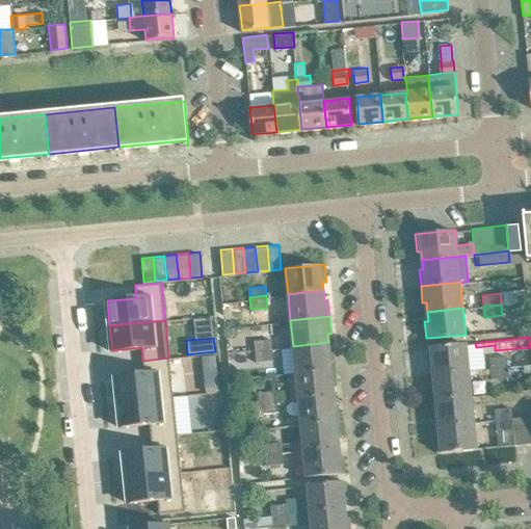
[(270,338),(254,339),(255,350),(271,348),(270,338)]
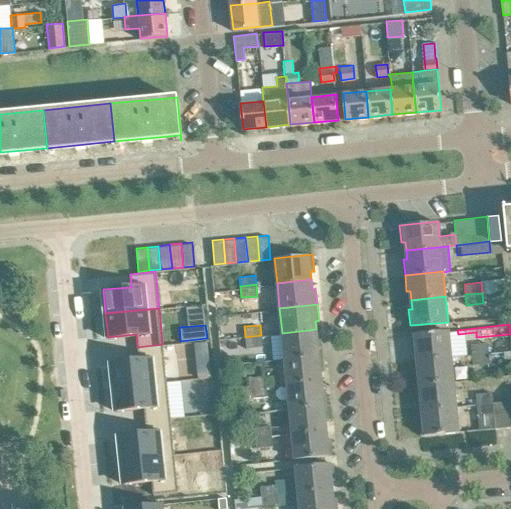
[(316,329),(282,333),(284,358),(322,354),(320,338),(317,338),(316,329)]
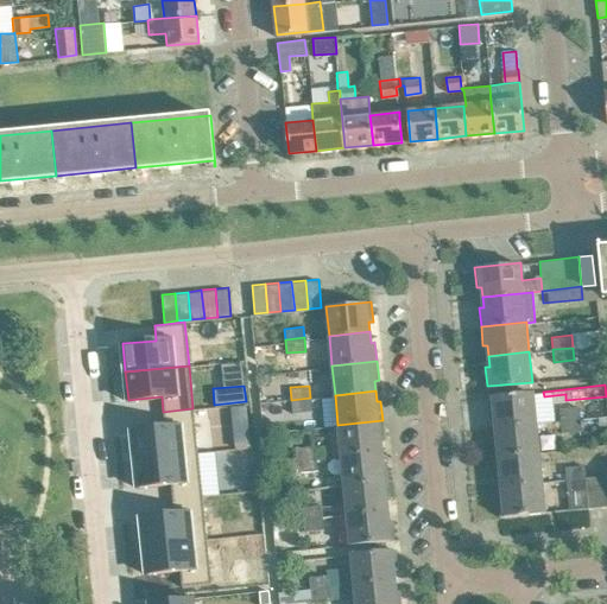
[(536,421),(532,392),(487,396),(489,415),(494,415),(494,425),(536,421)]
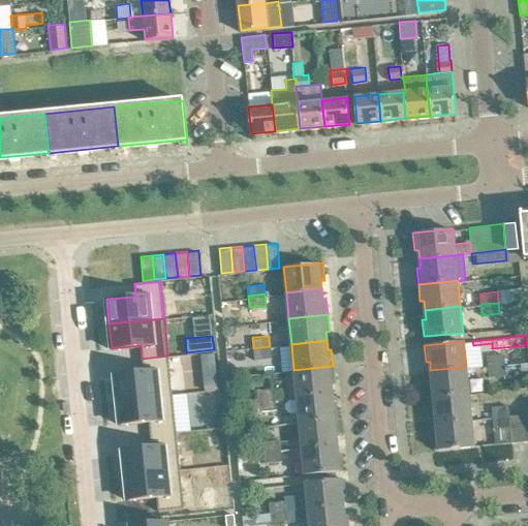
[(270,346),(253,348),(254,359),(271,358),(270,346)]
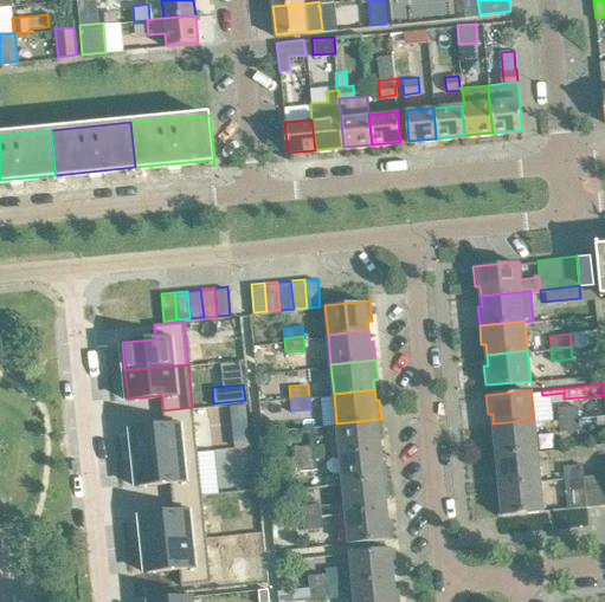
[(557,406),(557,412),(544,413),(545,419),(578,415),(577,403),(557,406)]
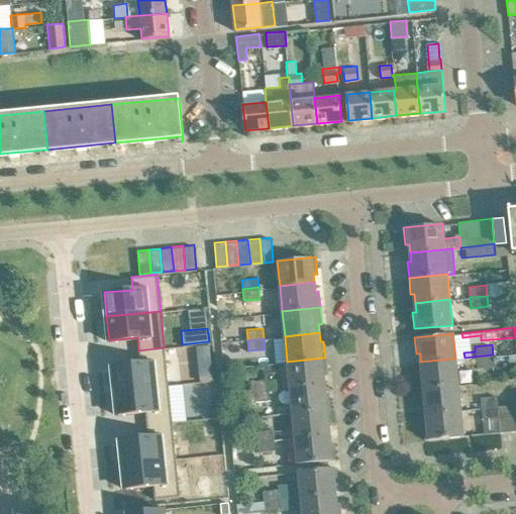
[(112,370),(108,370),(109,382),(113,382),(114,390),(168,385),(164,347),(138,350),(140,363),(111,366),(112,370)]
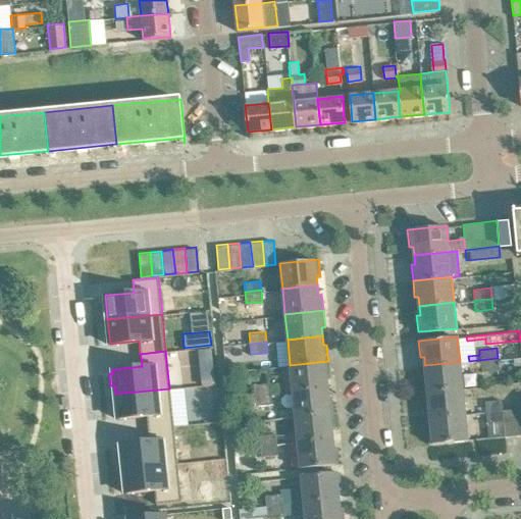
[(499,369),(498,358),(469,361),(469,367),(480,366),(481,371),(499,369)]
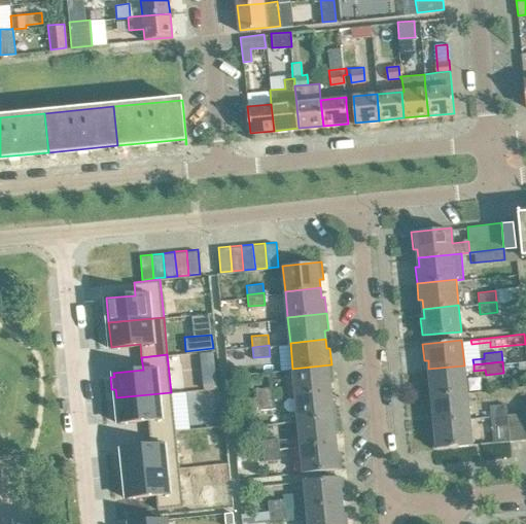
[(331,364),(292,369),(295,394),(330,390),(329,381),(332,381),(331,364)]
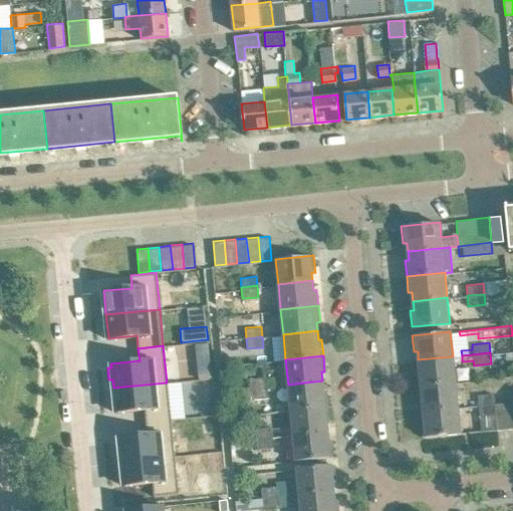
[(455,381),(453,356),(418,359),(419,369),(416,369),(417,386),(455,381)]
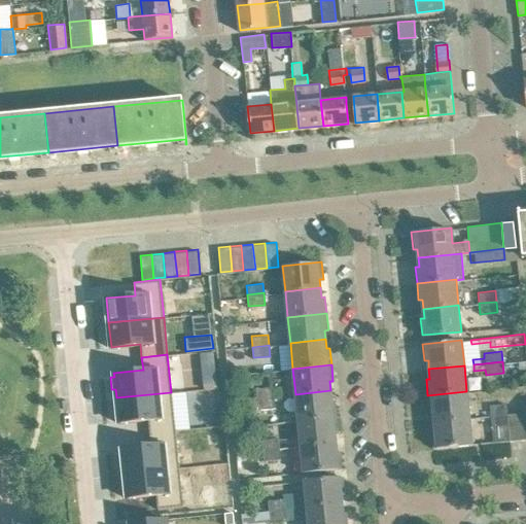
[(273,386),(256,387),(257,397),(274,395),(273,386)]
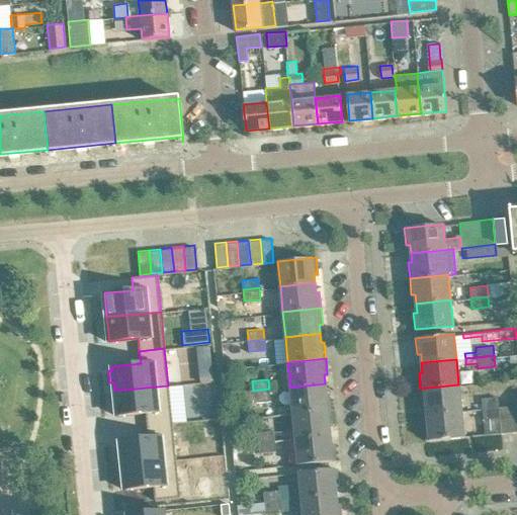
[(325,383),(290,388),(292,413),(331,409),(329,393),(326,393),(325,383)]
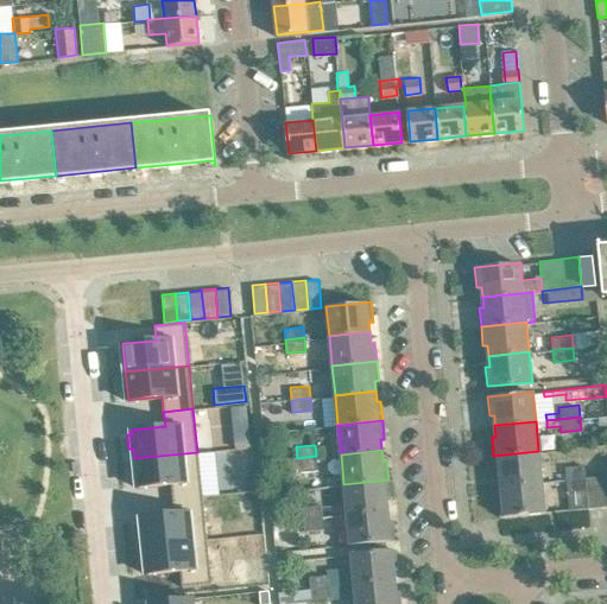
[(542,481),(538,451),(493,456),(495,475),(500,475),(500,485),(542,481)]
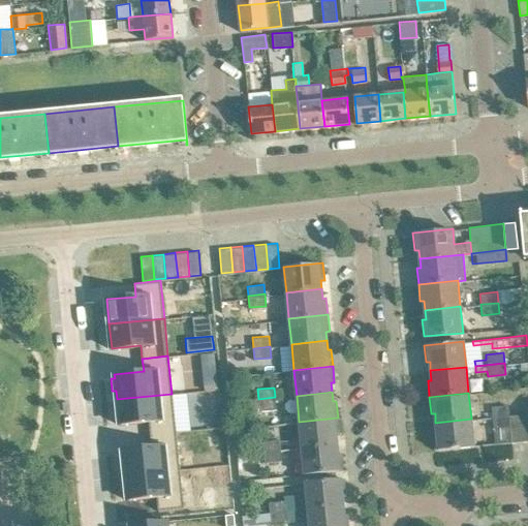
[(172,394),(117,399),(119,424),(149,421),(150,434),(176,431),(172,394)]
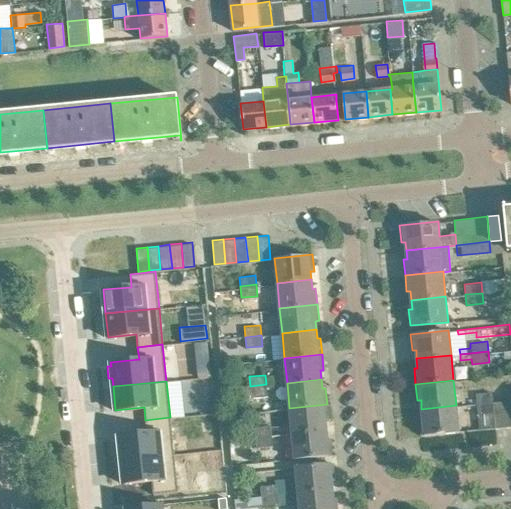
[(266,384),(250,386),(251,397),(268,396),(266,384)]
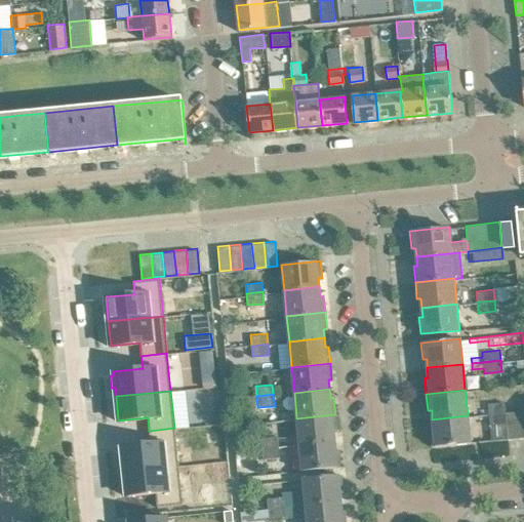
[(487,403),(488,407),(477,408),(477,414),(488,413),(506,412),(504,401),(487,403)]
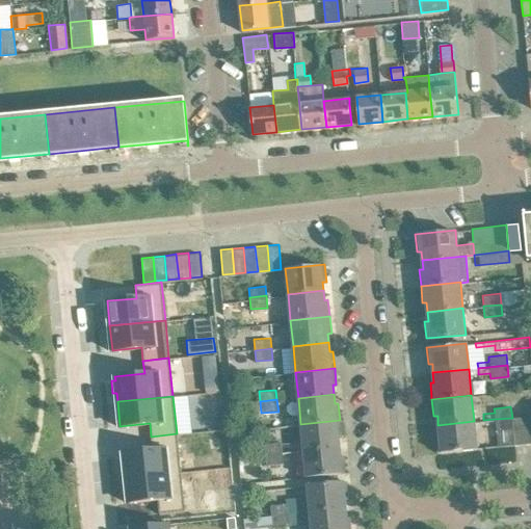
[(527,443),(525,416),(512,418),(514,444),(527,443)]
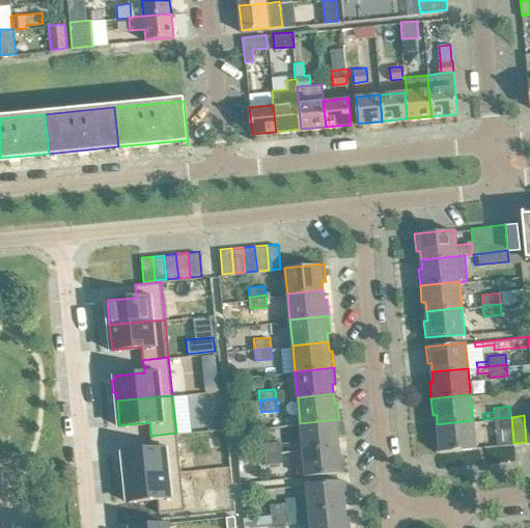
[(513,443),(511,417),(494,418),(497,444),(513,443)]
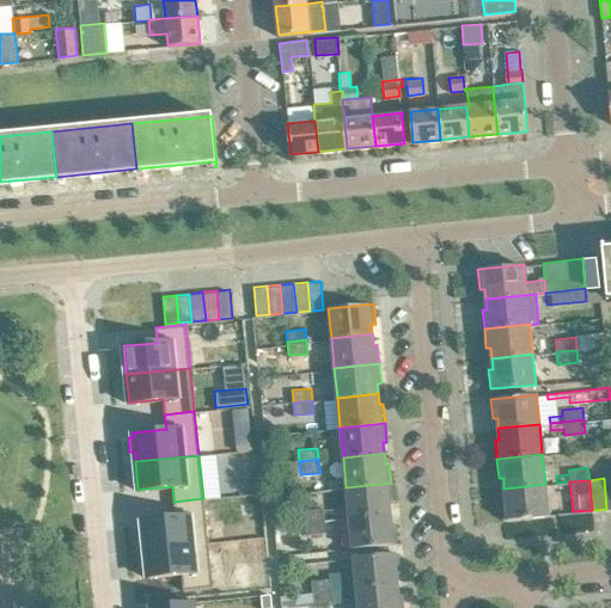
[(346,487),(321,490),(323,507),(324,520),(349,516),(390,513),(389,502),(392,502),(391,483),(346,487)]
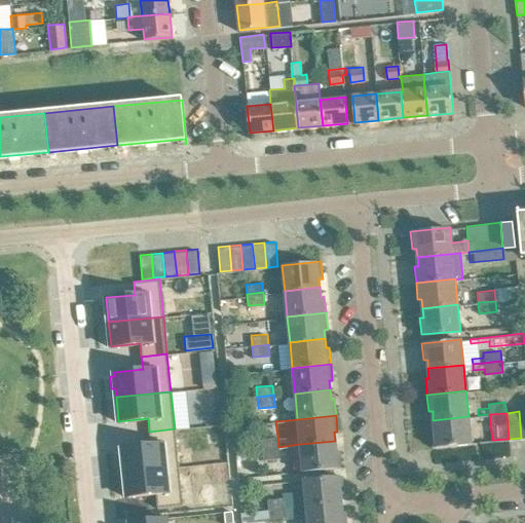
[(471,443),(469,416),(433,420),(434,428),(430,430),(432,446),(471,443)]
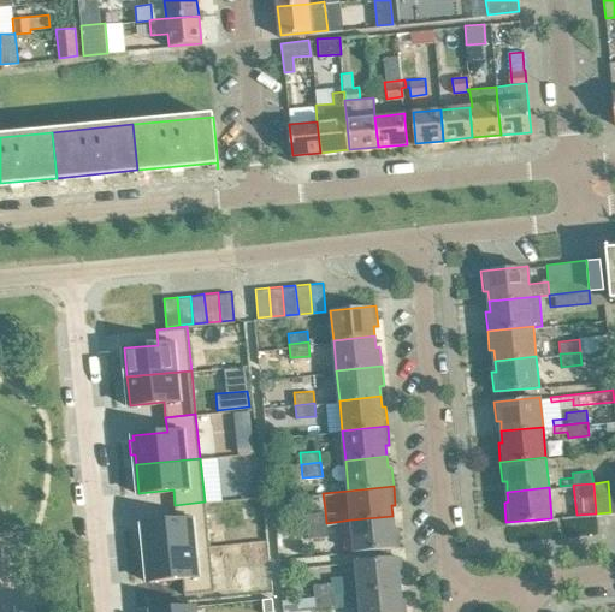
[(176,520),(142,523),(145,552),(210,545),(205,501),(175,505),(176,520)]
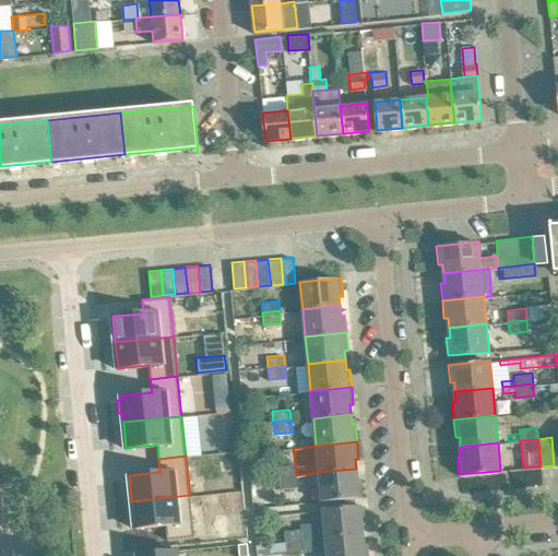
[(295,463),(276,465),(277,476),(296,475),(295,463)]
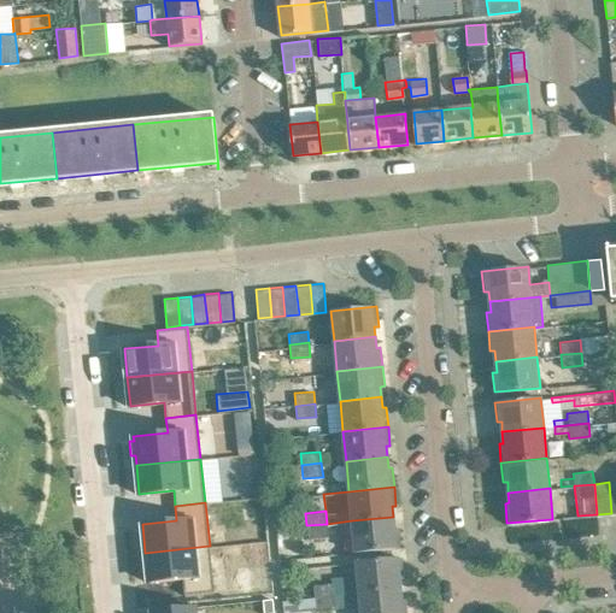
[(393,517),(352,520),(355,552),(400,547),(398,528),(394,528),(393,517)]
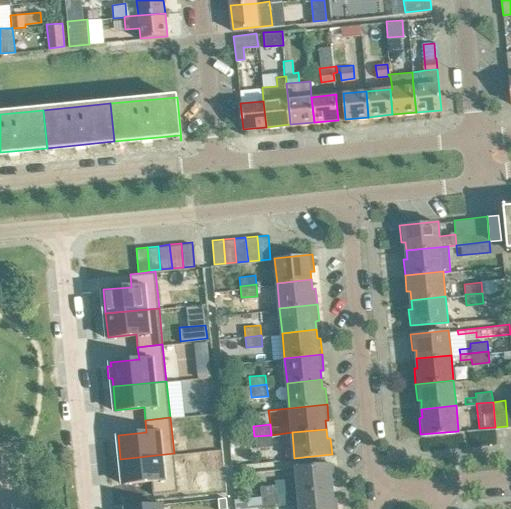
[(271,435),(254,436),(256,447),(272,445),(271,435)]
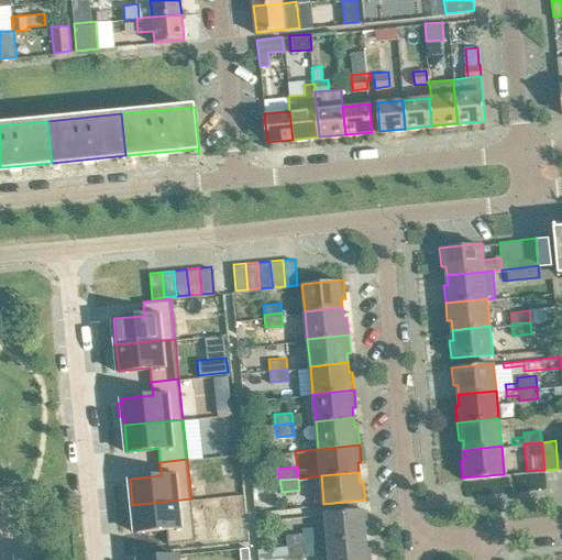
[(191,498),(132,505),(135,531),(166,528),(168,542),(196,540),(191,498)]
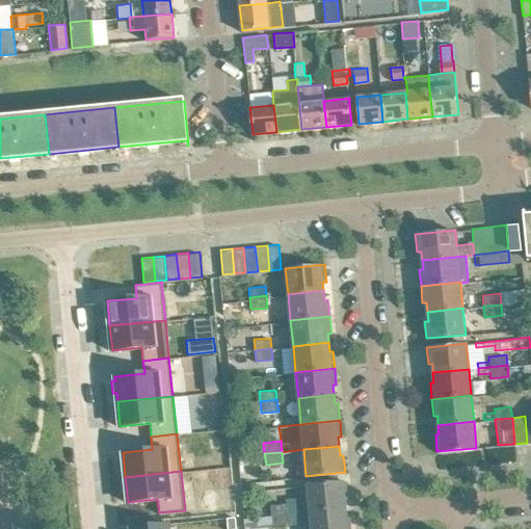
[(346,480),(307,484),(309,510),(345,507),(344,498),(347,498),(346,480)]
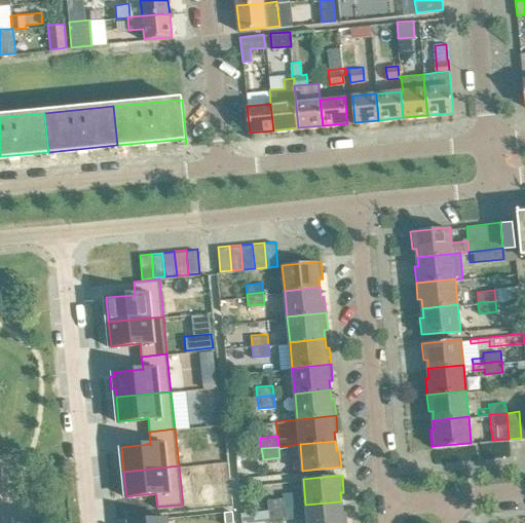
[(284,496),(266,498),(267,508),(285,507),(284,496)]
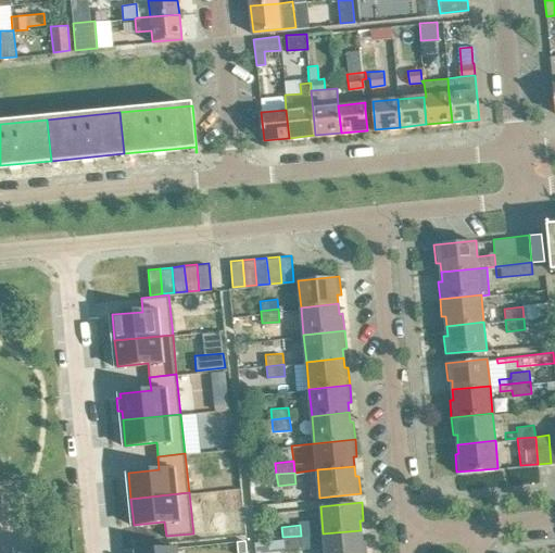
[(361,530),(323,533),(324,545),(325,552),(366,552),(365,540),(362,540),(361,530)]
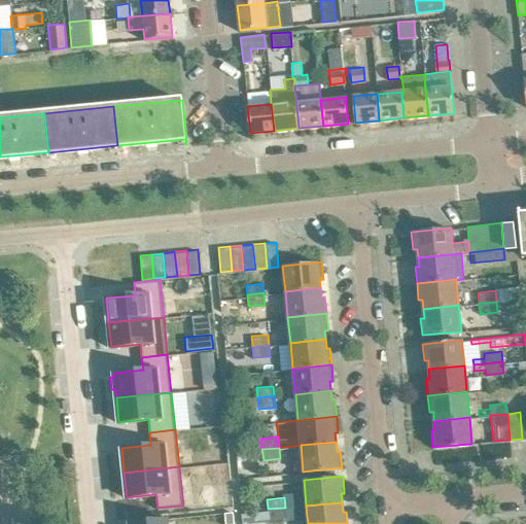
[(285,508),(268,509),(269,521),(286,519),(285,508)]
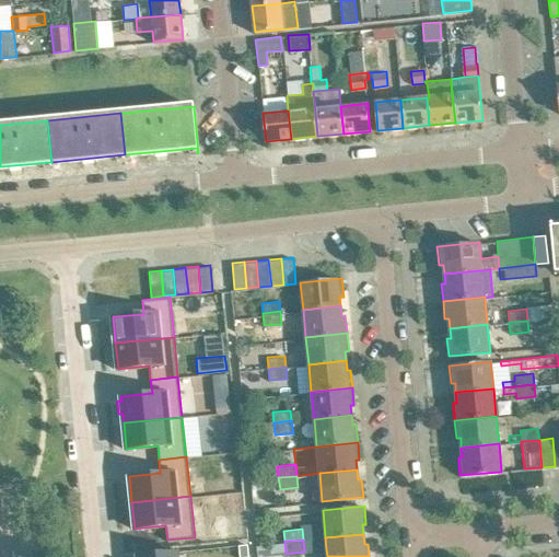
[(247,543),(239,544),(239,556),(242,556),(248,556),(247,543)]
